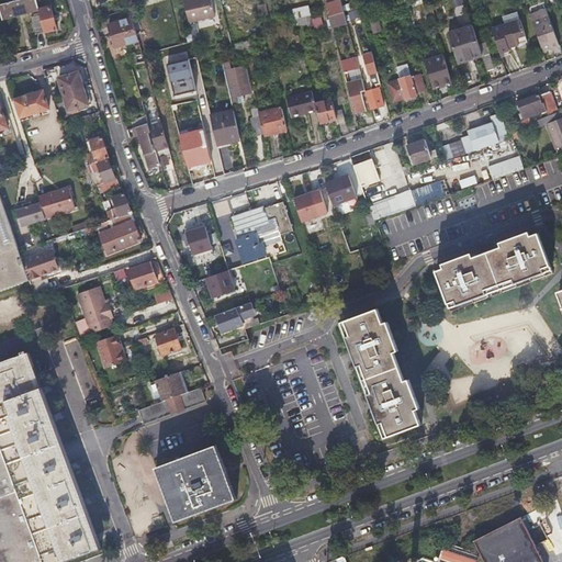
[(36,35),(45,33),(38,11),(35,0),(20,0),(0,4),(0,14),(2,21),(32,13),(33,17),(32,18),(36,35)]
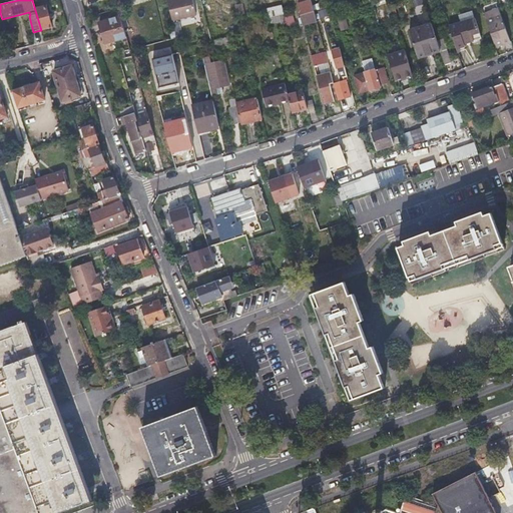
[(166,0),(171,20),(183,18),(195,15),(191,0),(166,0)]
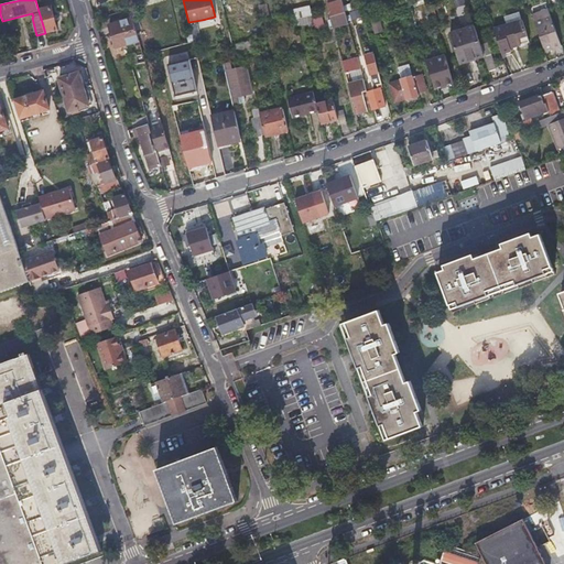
[(389,0),(383,0),(373,3),(375,10),(391,4),(389,0)]
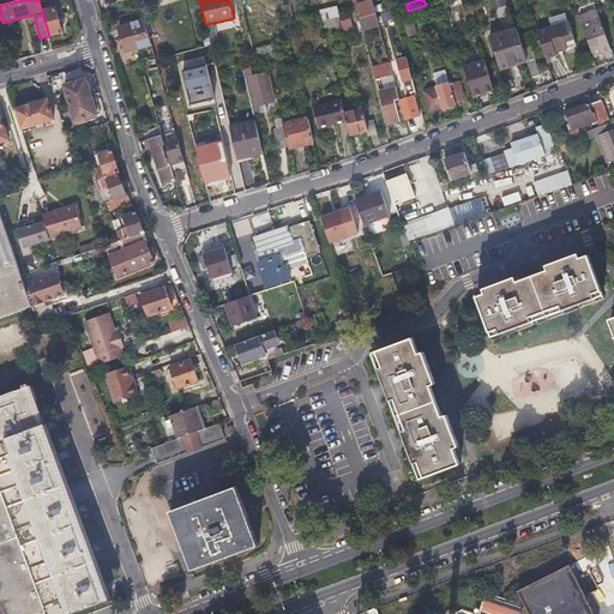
[(356,6),(359,17),(363,35),(380,30),(373,1),(356,6)]
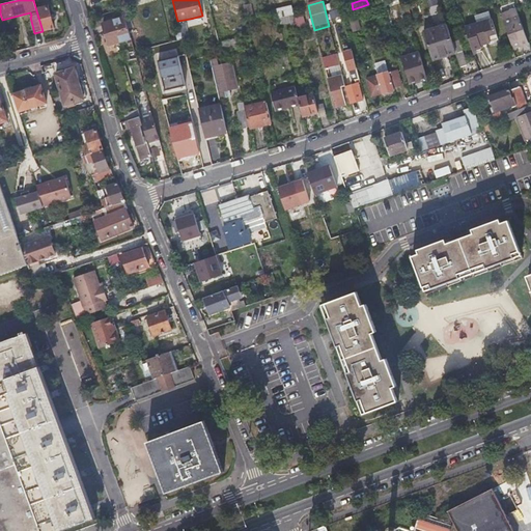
[(276,8),(280,26),(296,23),(291,5),(276,8)]
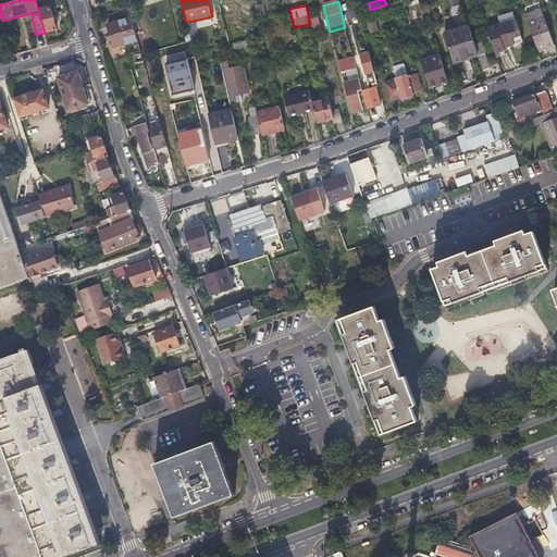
[(38,11),(45,33),(56,29),(49,8),(38,11)]
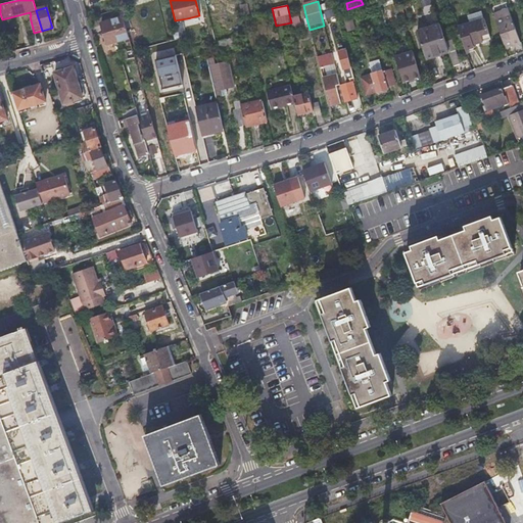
[(513,44),(513,43),(520,40),(508,7),(492,12),(505,47),(513,44)]
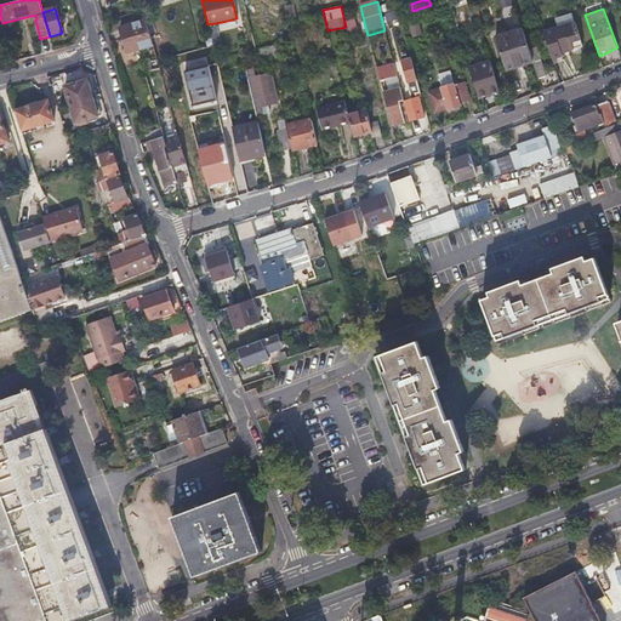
[(345,22),(347,30),(357,28),(354,20),(345,22)]
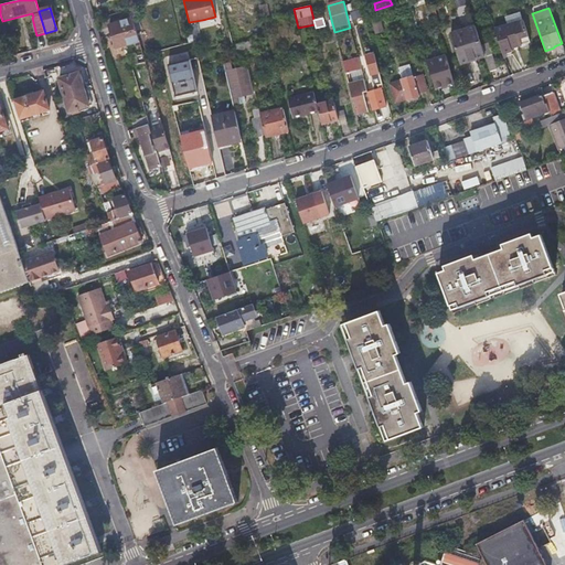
[(118,50),(129,46),(140,43),(134,20),(112,27),(118,50)]
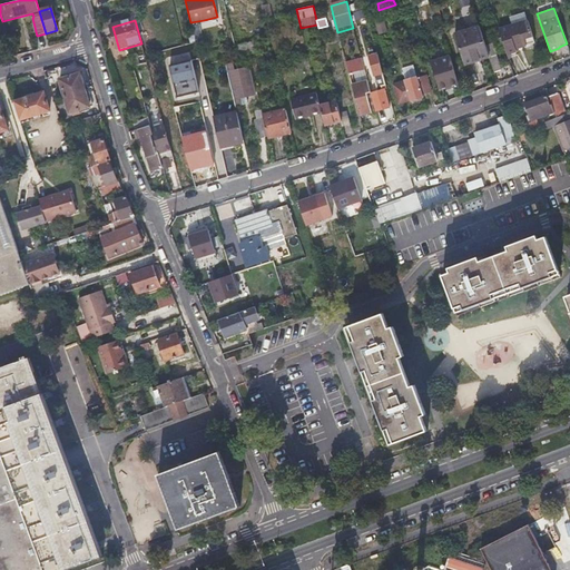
[(517,51),(516,48),(536,42),(528,20),(500,29),(508,55),(517,51)]
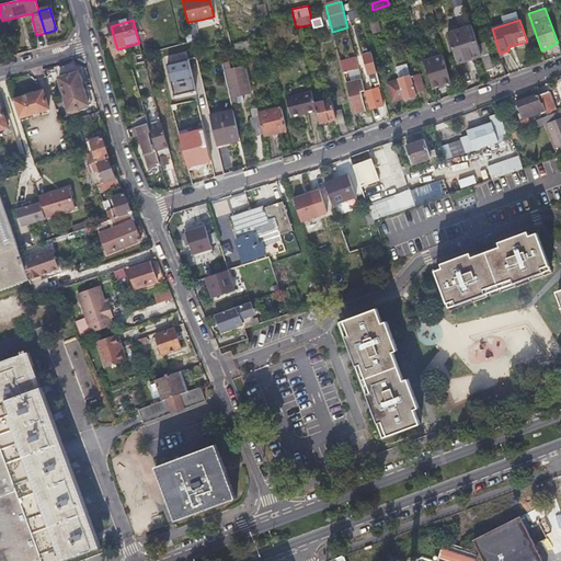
[(458,65),(469,60),(481,56),(471,25),(447,33),(458,65)]
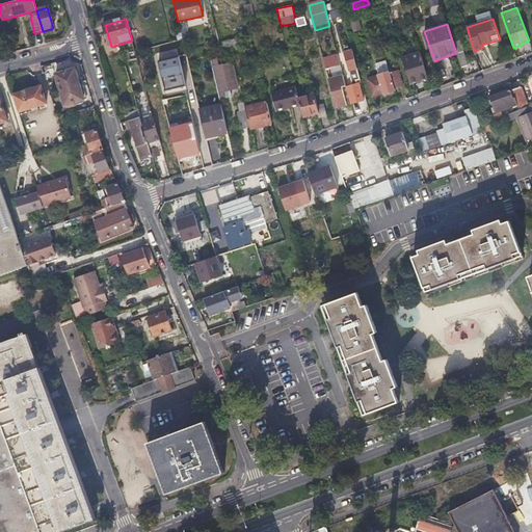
[(319,45),(327,43),(324,29),(316,31),(319,45)]
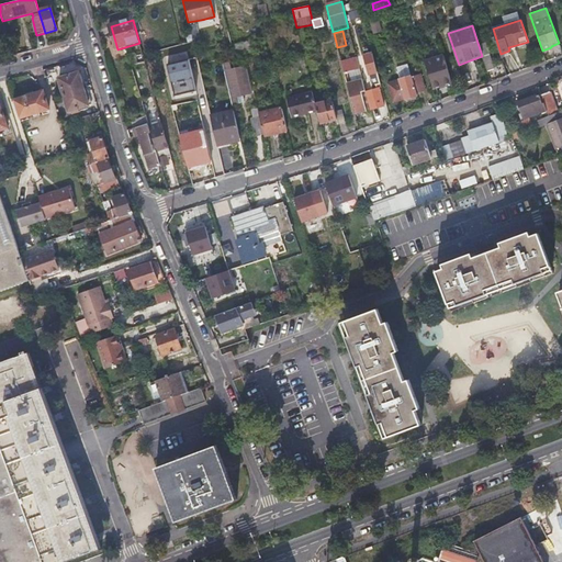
[(242,43),(233,45),(236,57),(244,55),(242,43)]
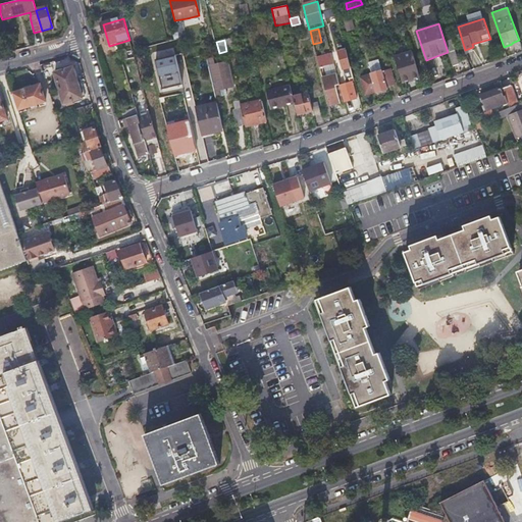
[(338,51),(343,69),(351,67),(347,49),(338,51)]
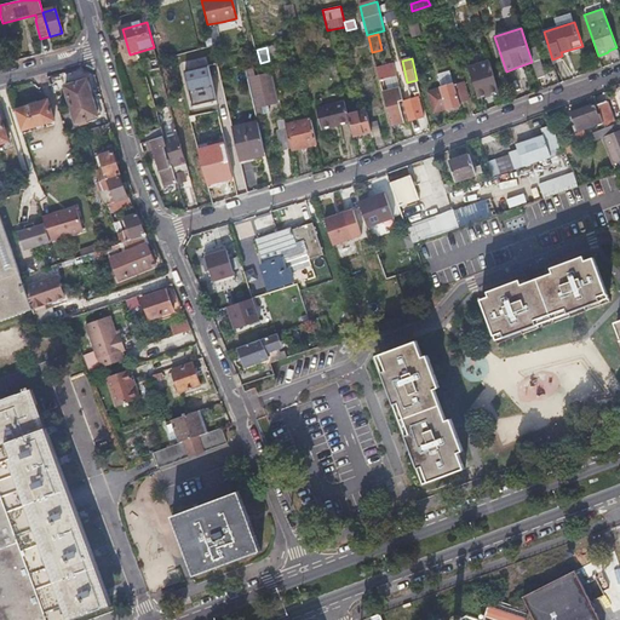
[(477,97),(498,91),(488,61),(469,67),(477,97)]
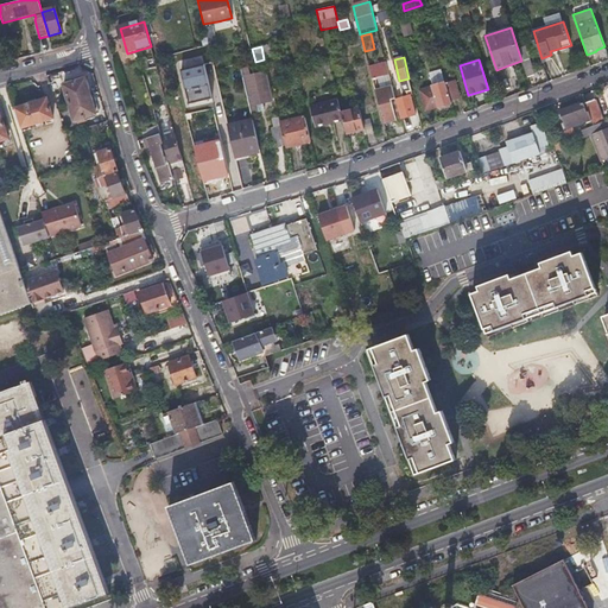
[(529,59),(525,61),(521,62),(526,77),(534,75),(529,59)]
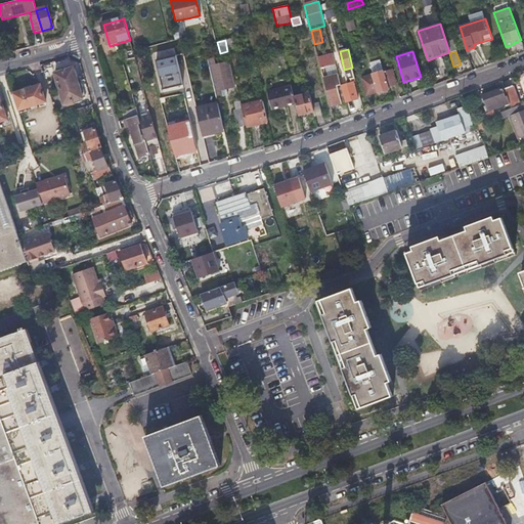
[(164,91),(183,87),(190,123),(198,122),(185,53),(157,58),(164,91)]
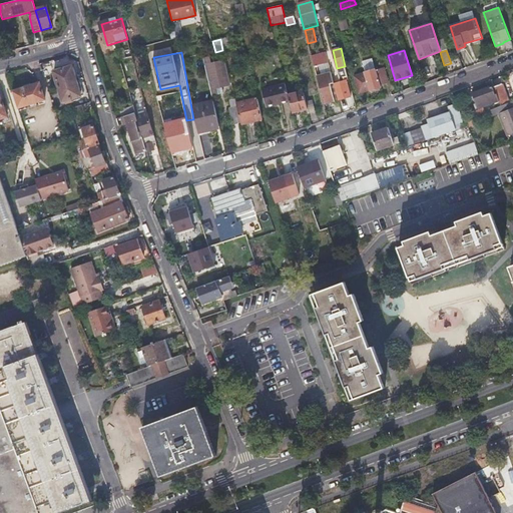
[(324,73),(322,64),(325,63),(322,52),(311,55),(317,75),(324,73)]
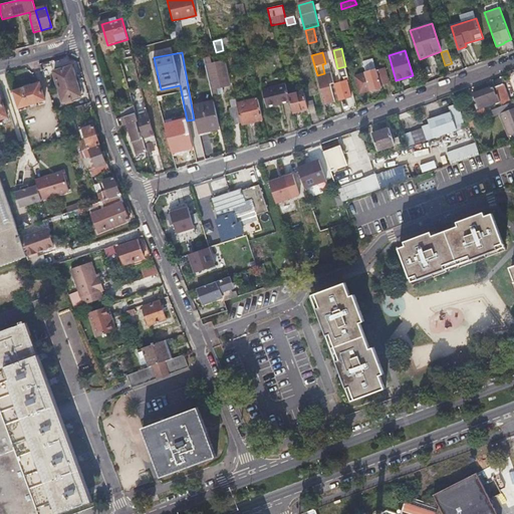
[(223,87),(229,85),(223,61),(211,63),(209,58),(204,59),(212,96),(224,93),(223,87)]
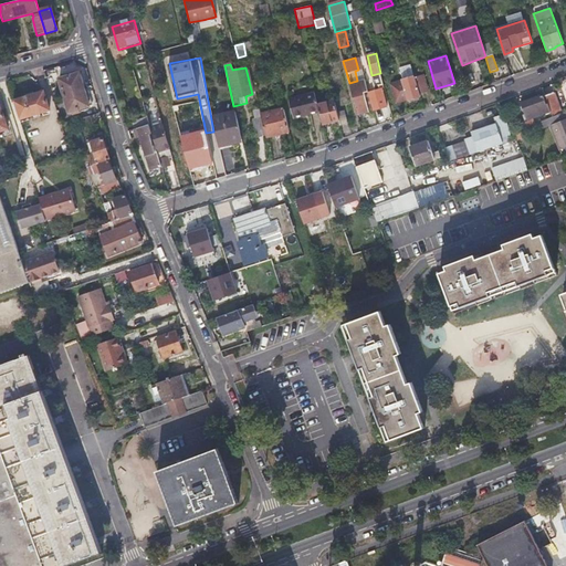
[(404,81),(391,84),(397,104),(408,100),(408,101),(420,96),(420,95),(428,92),(422,75),(415,77),(411,65),(400,69),(404,81)]
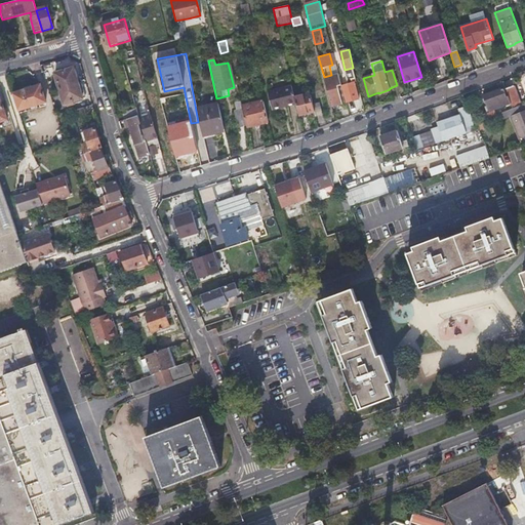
[(55,73),(61,89),(77,84),(72,68),(55,73)]
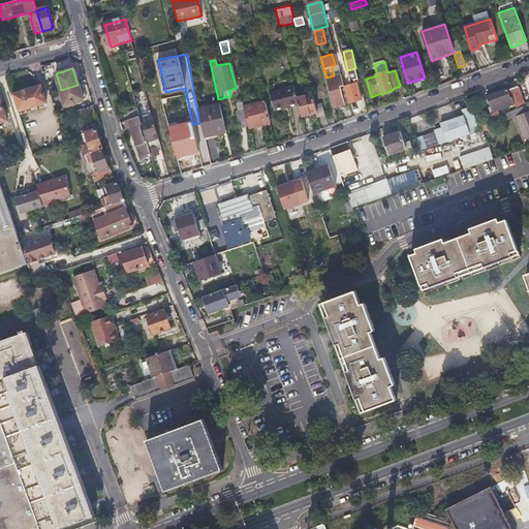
[(362,101),(358,90),(354,91),(352,83),(344,85),(349,104),(362,101)]
